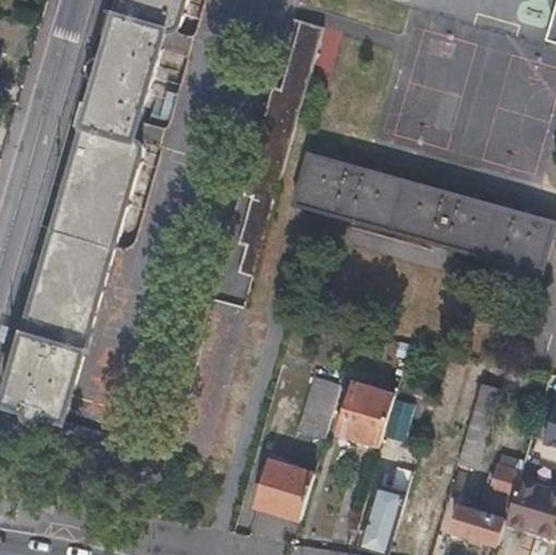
[(20,339),(1,401),(63,420),(92,320),(144,145),(143,141),(140,137),(135,136),(168,26),(172,26),(177,25),(179,23),(181,17),(186,0),(117,0),(86,107),(71,103),(64,129),(79,133),(49,239),(20,339)]
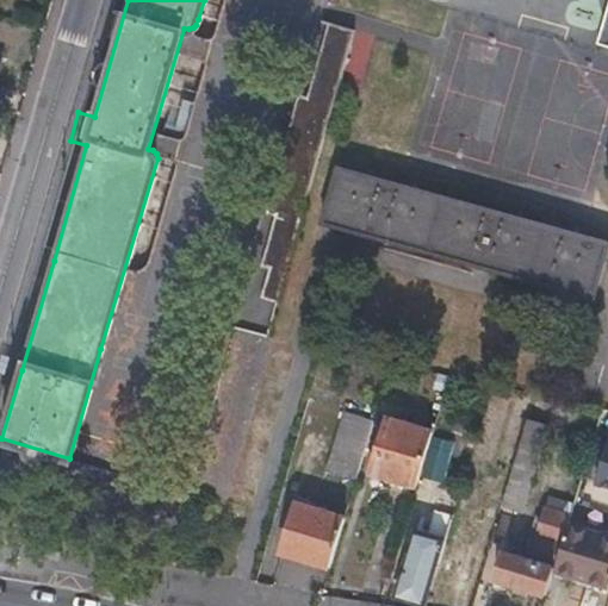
[(328,18),(305,95),(333,102),(354,27),(328,18)]
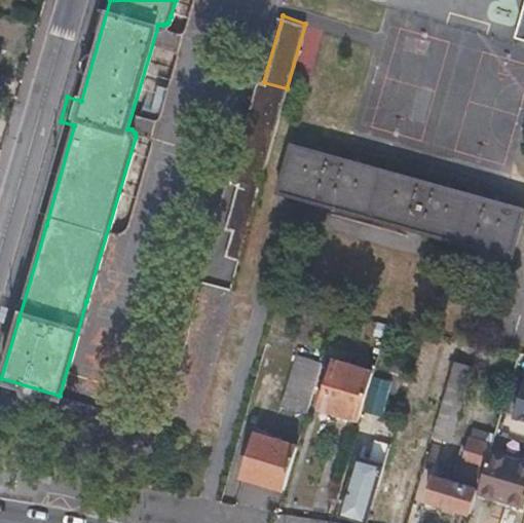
[(228,180),(237,182),(258,188),(287,88),(263,82),(256,80),(228,180)]
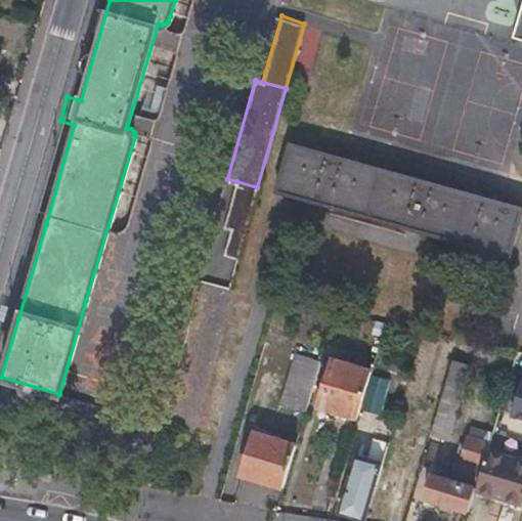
[(289,142),(275,190),(509,255),(521,207),(417,178),(289,142)]
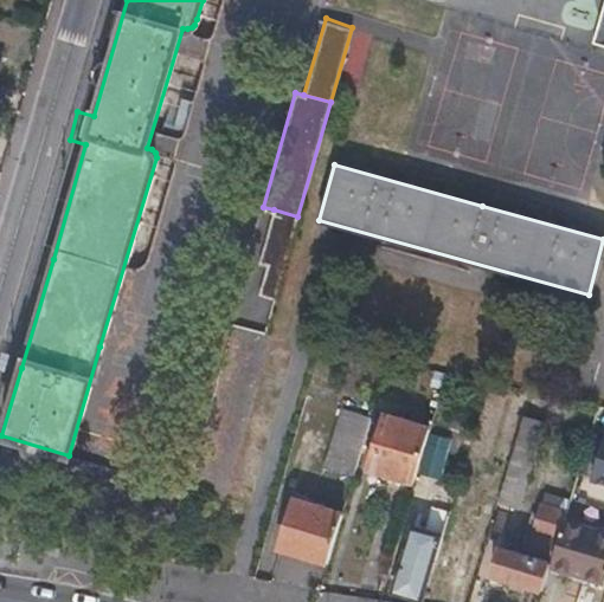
[(297,217),(274,209),(258,261),(267,264),(258,291),(274,296),(297,217)]
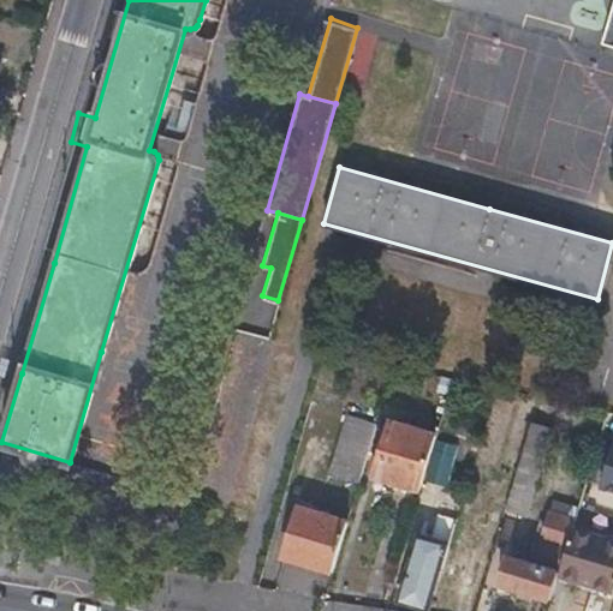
[(194,480),(190,492),(226,502),(227,499),(272,337),(268,336),(237,328),(194,480)]
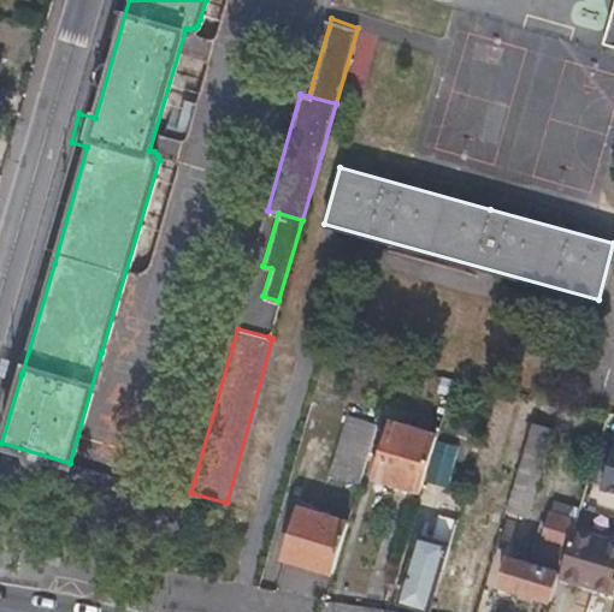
[(453,378),(432,373),(423,404),(443,410),(453,378)]
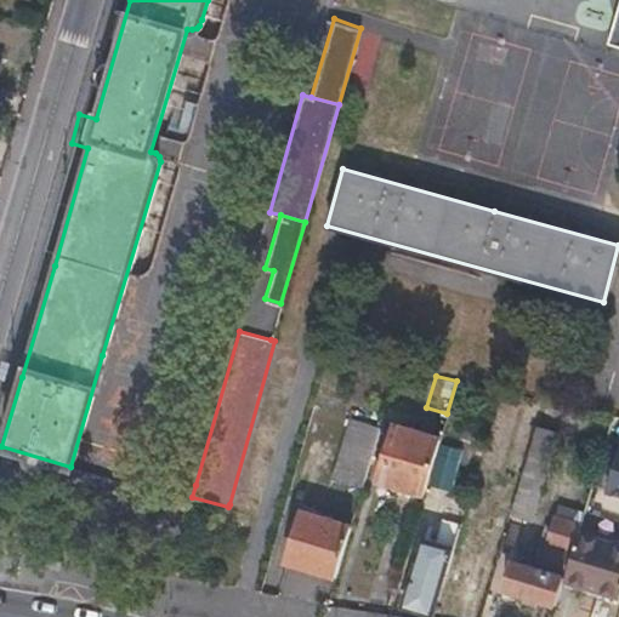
[(362,486),(380,427),(351,418),(331,476),(362,486)]
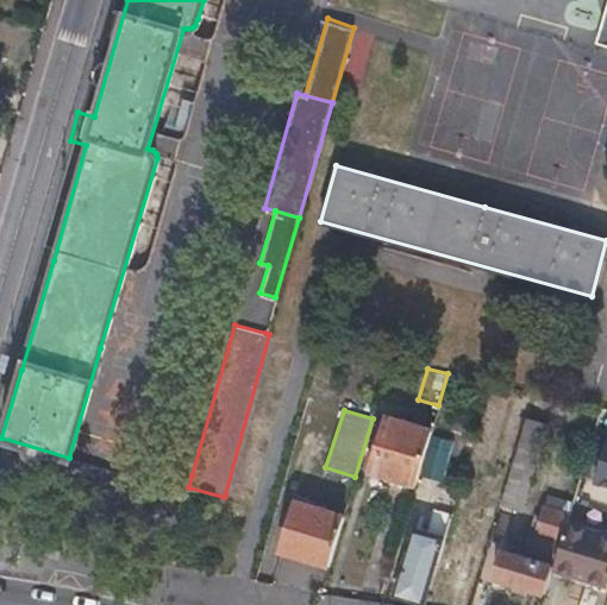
[(386,485),(412,493),(431,429),(385,415),(369,467),(389,474),(386,485)]
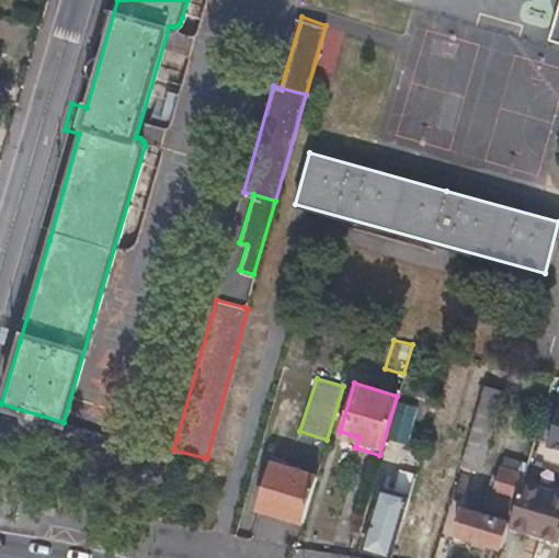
[(483,383),(458,464),(477,469),(502,388),(483,383)]
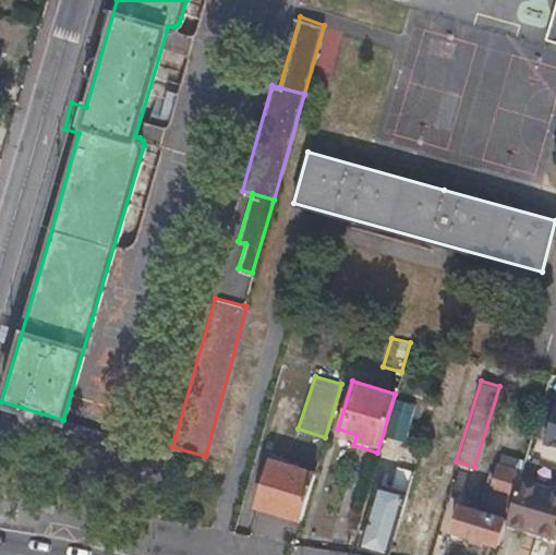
[(555,399),(544,441),(555,444),(555,399)]
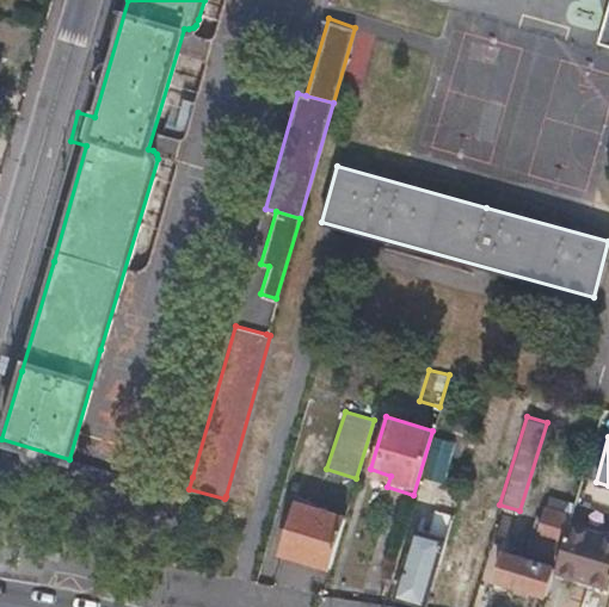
[(431,446),(422,476),(436,481),(446,451),(431,446)]
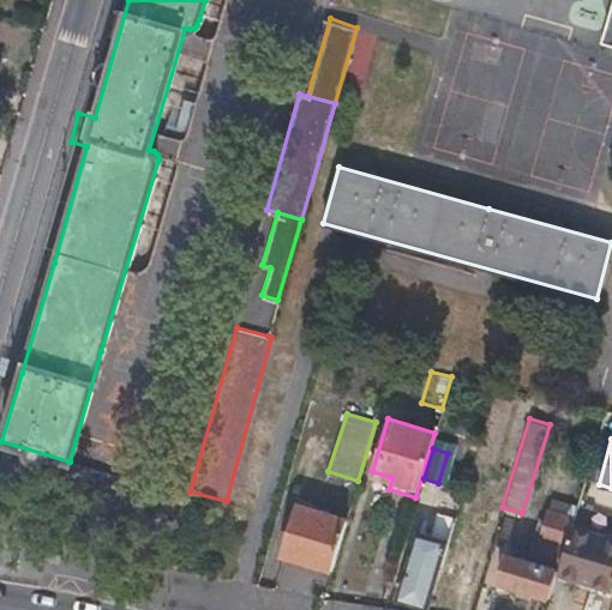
[(282,554),(330,568),(345,519),(297,505),(282,554)]
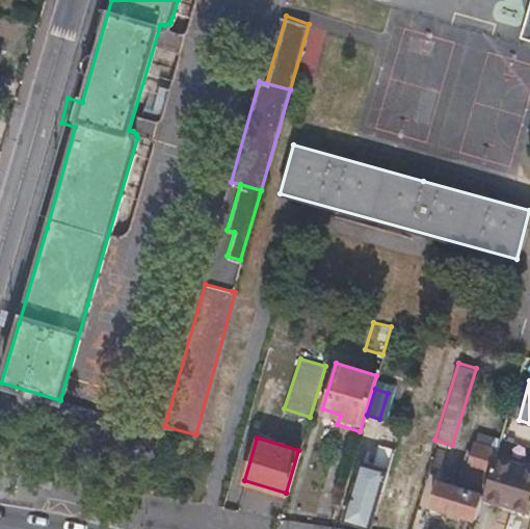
[(430,503),(474,517),(481,495),(493,455),(495,449),(475,443),(472,449),(467,448),(464,460),(469,461),(460,487),(436,480),(430,503)]
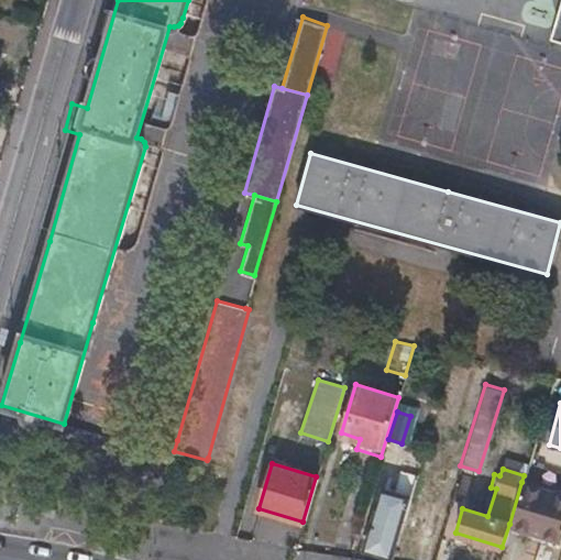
[(405,494),(409,496),(415,476),(402,472),(395,492),(383,487),(365,546),(388,552),(405,494)]
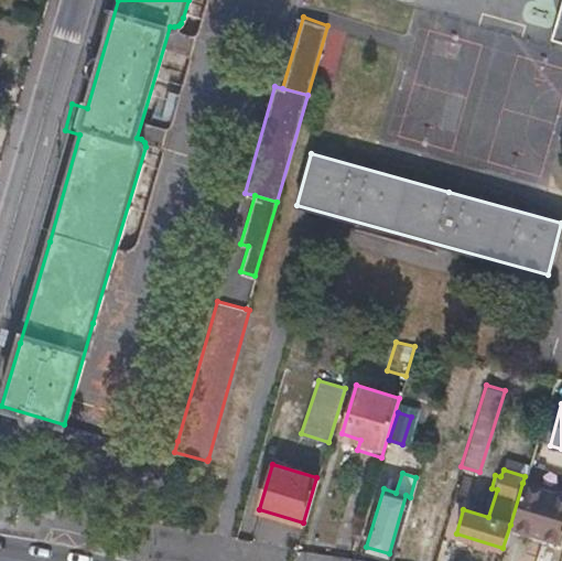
[(561,495),(522,483),(510,525),(560,540),(561,533),(561,495)]
